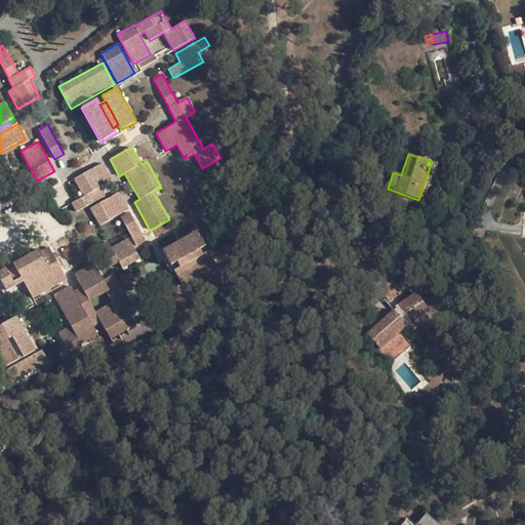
[(433,174),(437,163),(432,161),(428,173),(433,174)]
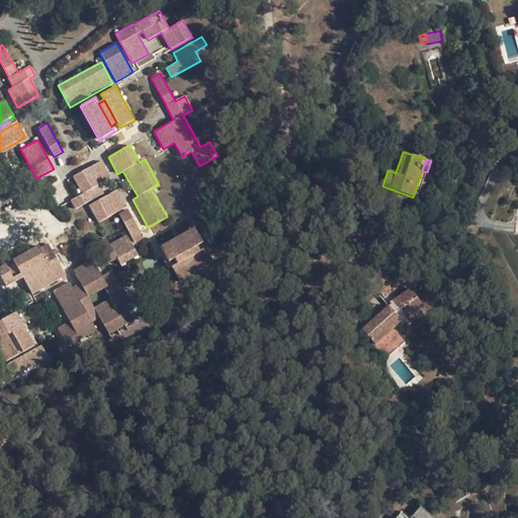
[(99,184),(111,178),(101,161),(73,177),(82,194),(70,200),(75,210),(104,193),(99,184)]
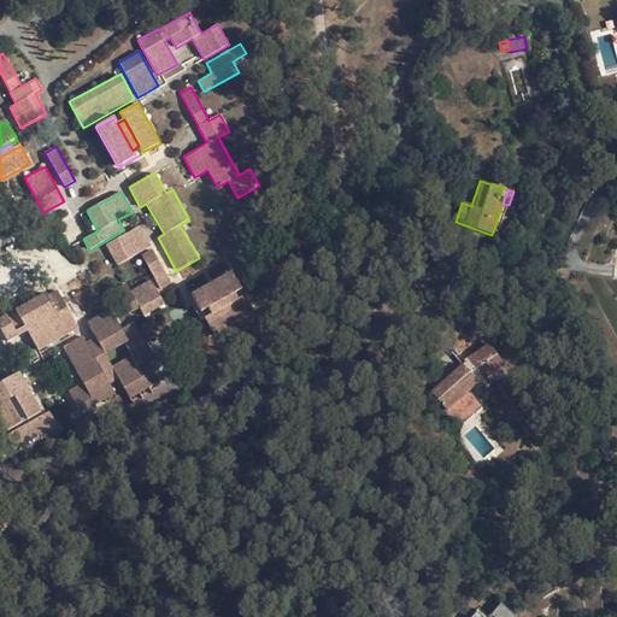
[(152,247),(140,225),(105,245),(117,266),(152,247)]
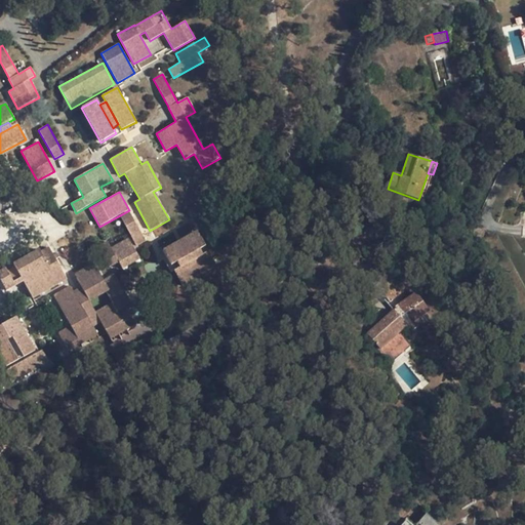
[(146,241),(129,212),(120,217),(136,246),(146,241)]
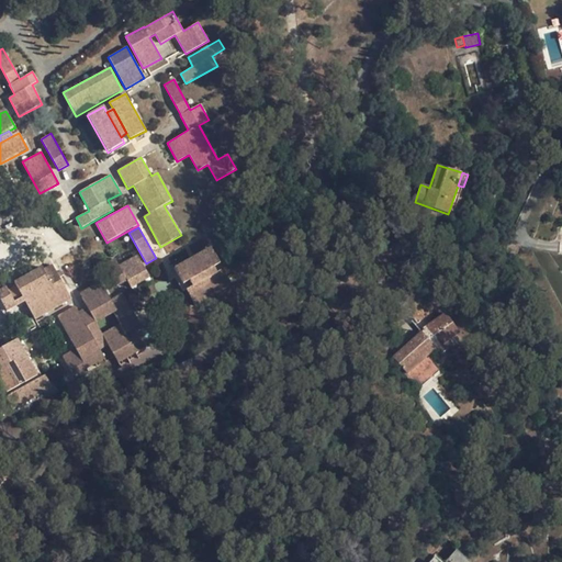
[(220,263),(211,247),(173,268),(182,284),(189,281),(214,268),(220,263)]
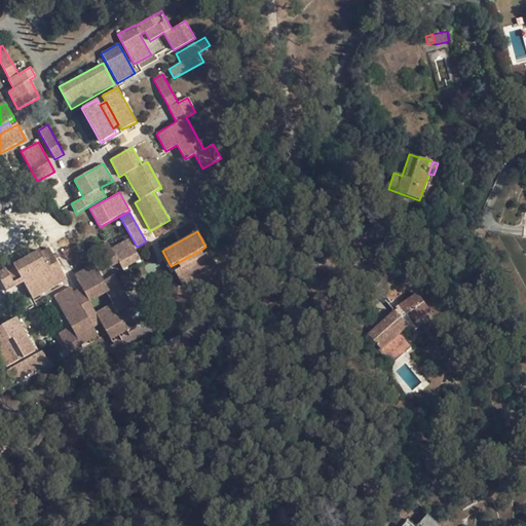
[(141,260),(128,238),(111,249),(107,241),(98,247),(110,268),(119,263),(122,270),(141,260)]
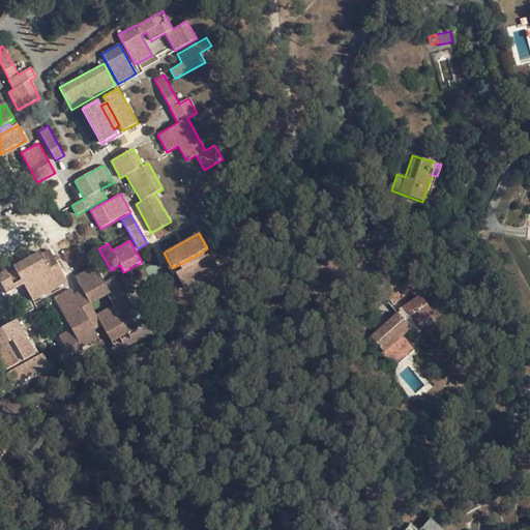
[(67,283),(50,248),(40,254),(39,252),(13,266),(15,268),(21,281),(13,285),(7,273),(5,270),(0,272),(0,282),(6,294),(24,285),(33,302),(67,283)]
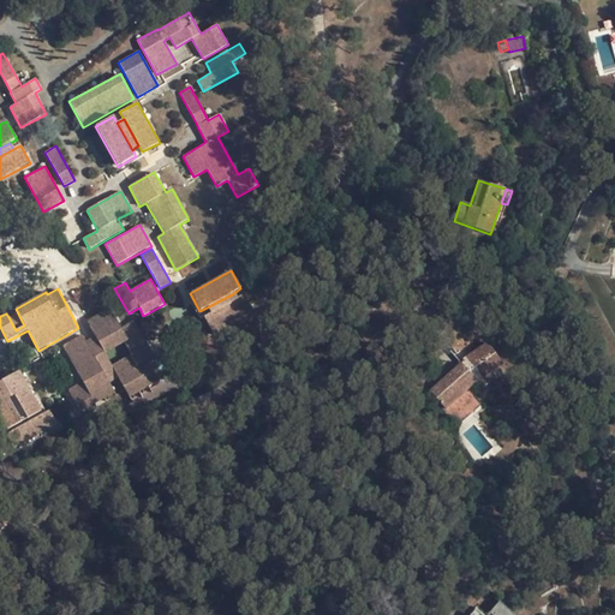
[(210,314),(237,299),(234,293),(207,308),(210,314)]
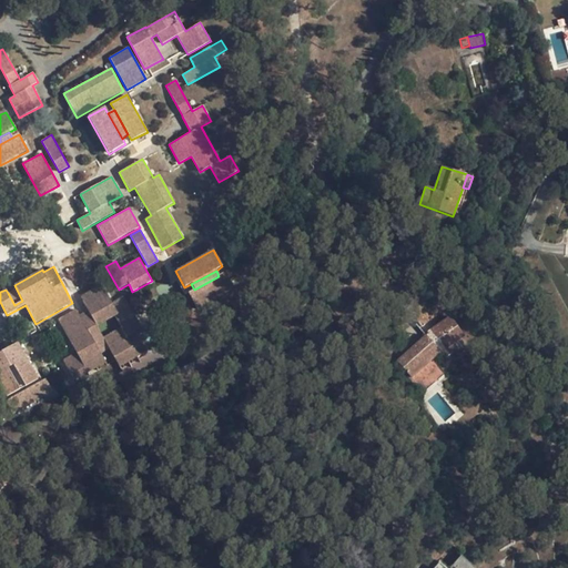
[(198,310),(234,288),(225,272),(219,276),(194,290),(189,293),(198,310)]
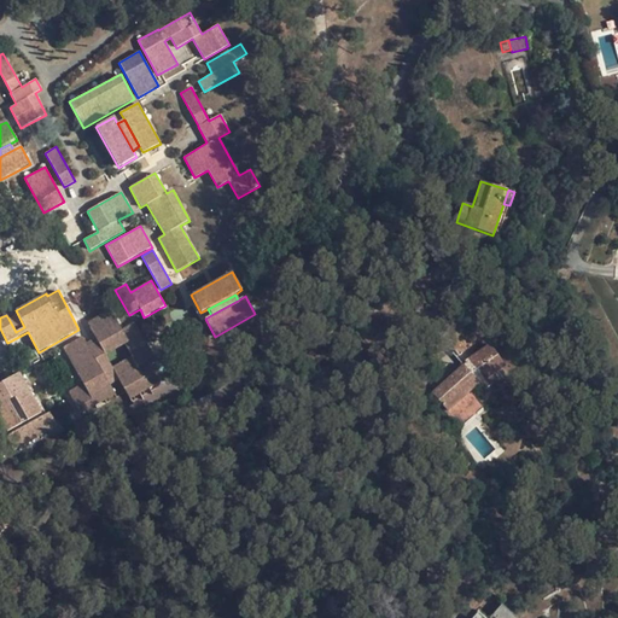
[(161,383),(149,363),(156,360),(135,322),(122,330),(111,309),(87,322),(95,338),(87,343),(83,336),(63,348),(83,384),(68,391),(81,414),(116,395),(110,384),(120,379),(130,400),(161,383)]
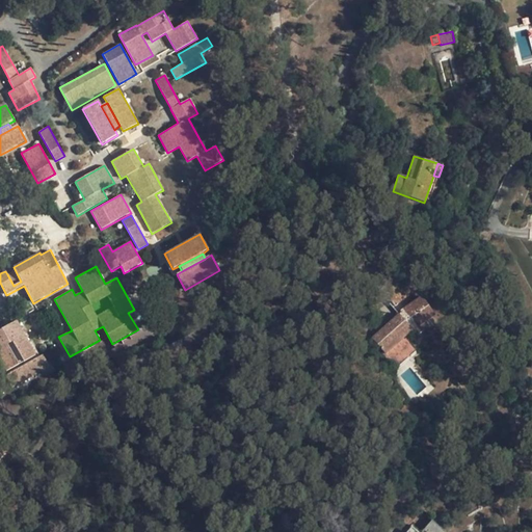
[(21,282),(15,269),(7,274),(14,286),(21,282)]
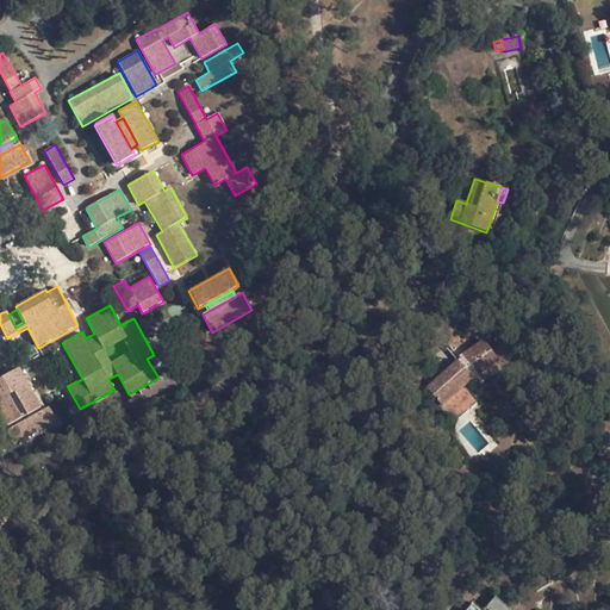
[(498,361),(484,340),(459,358),(460,359),(458,360),(425,388),(441,405),(474,378),(489,367),(498,361)]
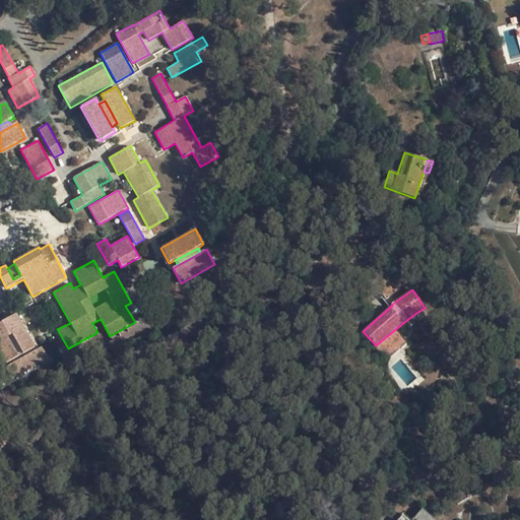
[(36,347),(17,313),(0,322),(0,353),(5,364),(18,358),(7,337),(12,335),(22,354),(36,347)]
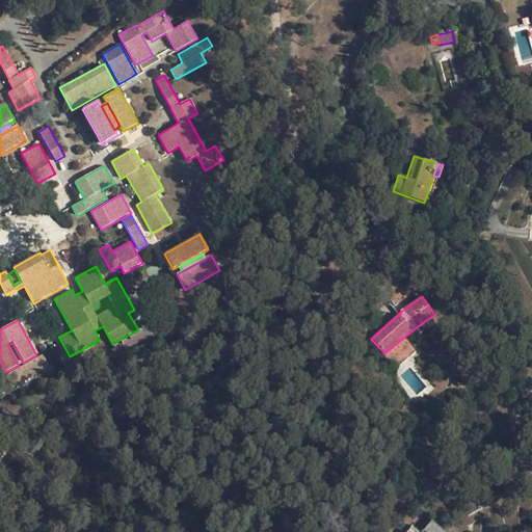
[(426,320),(414,329),(418,336),(430,326),(426,320)]
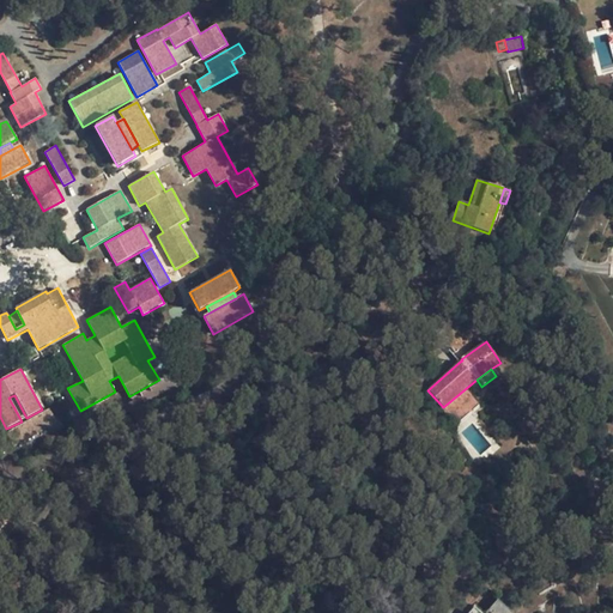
[(26,418),(14,395),(8,398),(22,422),(26,418)]
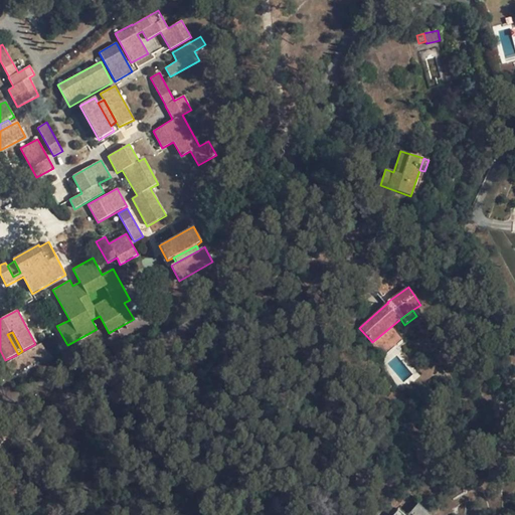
[(11,376),(48,356),(41,343),(5,364),(11,376)]
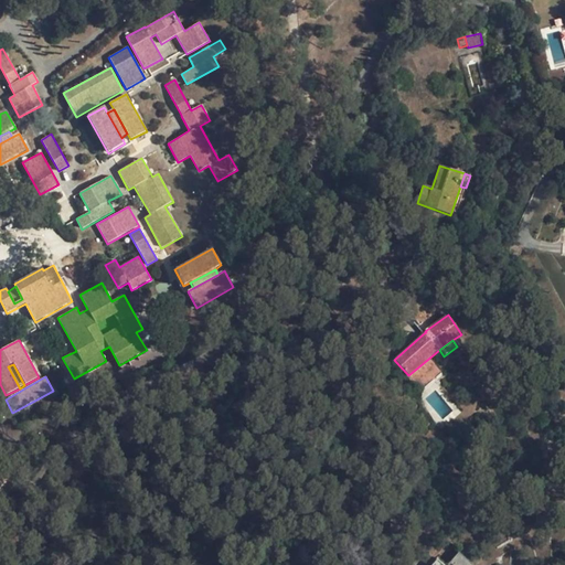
[(429,564),(471,564),(446,544),(429,564)]
